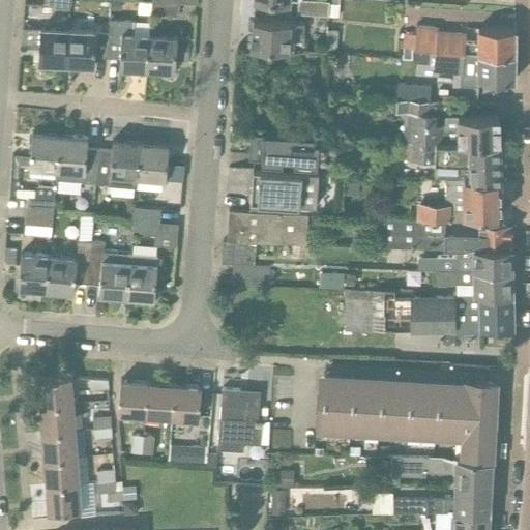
[(150,13),(177,16),(178,2),(151,0),(150,13)]
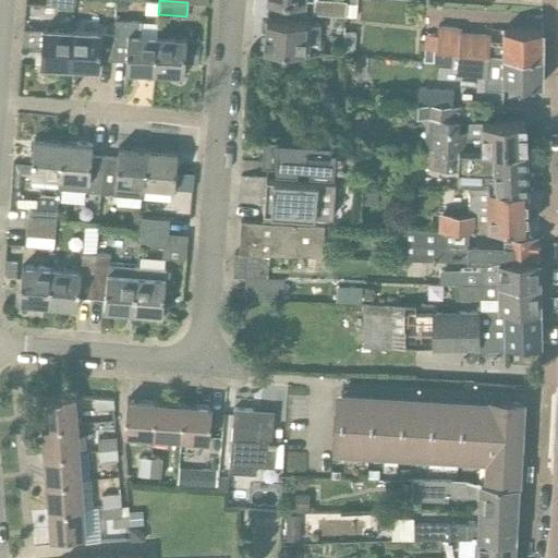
[(319,0),(316,0),(316,15),(348,17),(349,2),(319,0)]
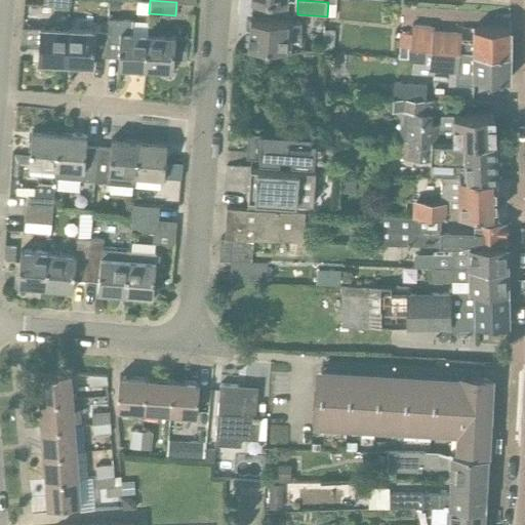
[(248,48),(303,51),(304,46),(299,45),(301,23),(249,19),(248,48)]
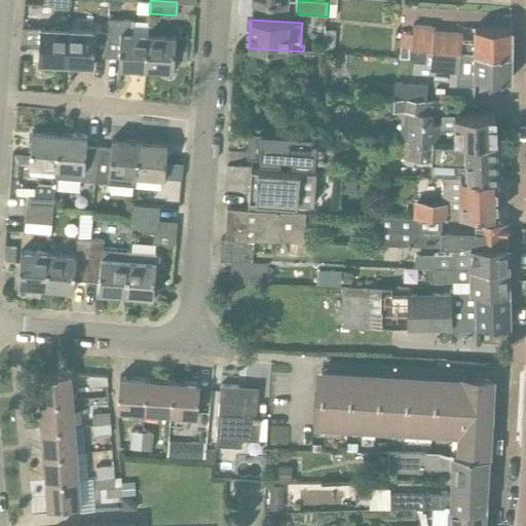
[(431,49),(434,30),(434,27),(412,25),(412,34),(410,48),(430,49),(431,49)]
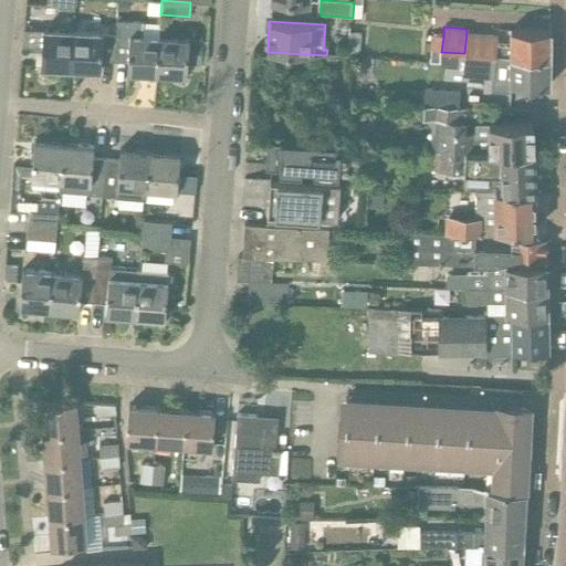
[(40,67),(70,69),(72,32),(23,29),(22,46),(41,48),(40,67)]
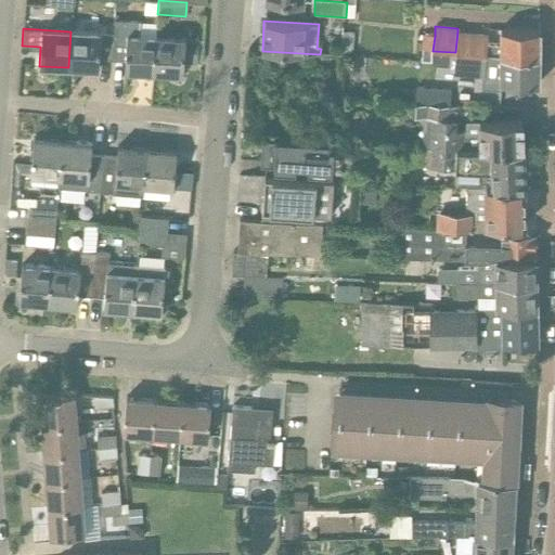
[(499,44),(487,44),(486,55),(500,57),(539,57),(539,30),(500,29),(499,29),(499,44)]
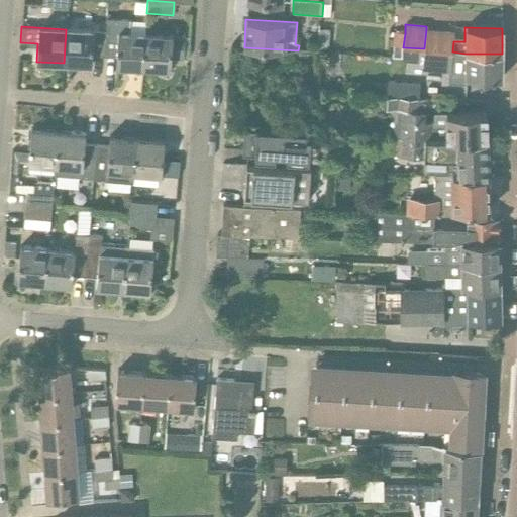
[(92,56),(104,57),(105,31),(66,29),(64,63),(91,65),(92,56)]
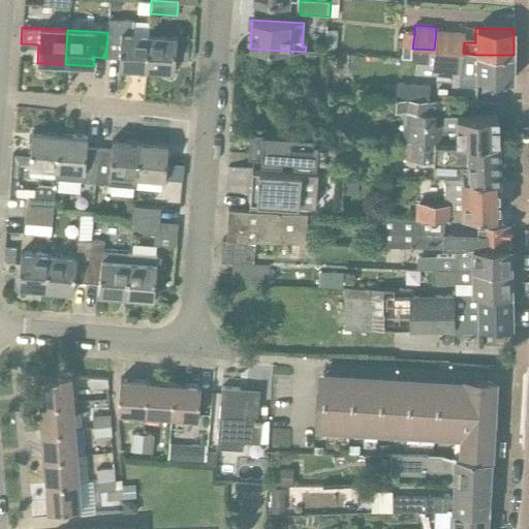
[(325,51),(336,52),(337,30),(328,30),(325,51)]
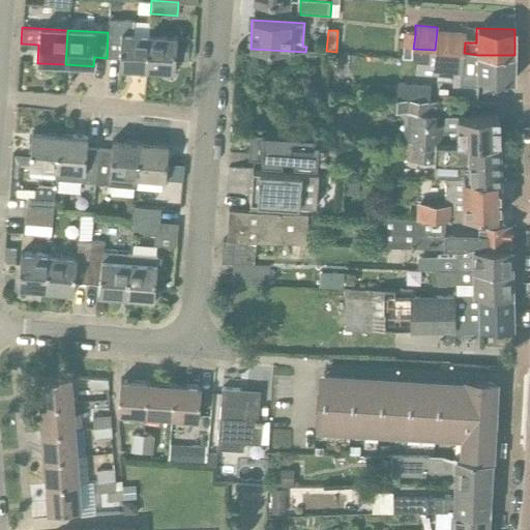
[(464,53),(465,42),(466,33),(437,30),(435,50),(464,53)]
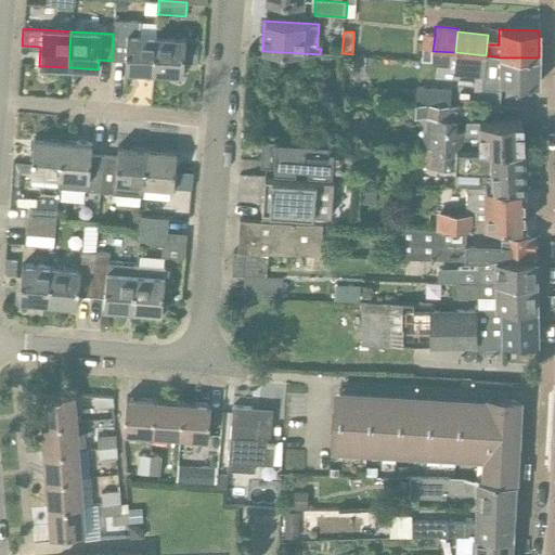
[(124,72),(153,73),(155,37),(113,34),(112,61),(125,62),(124,72)]
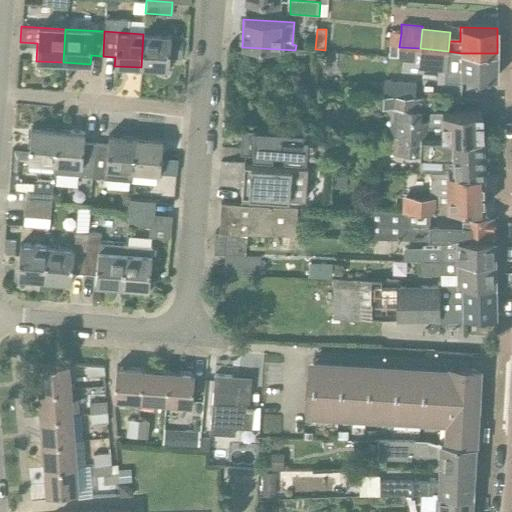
[(399,47),(401,33),(390,32),(388,46),(399,47)]
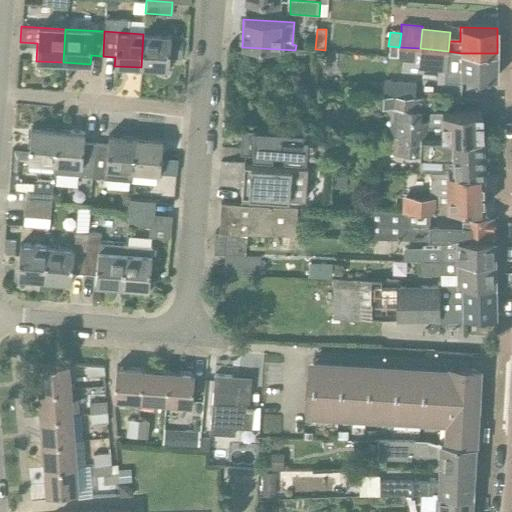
[(143,34),(141,67),(168,69),(169,57),(181,58),(182,36),(143,34)]
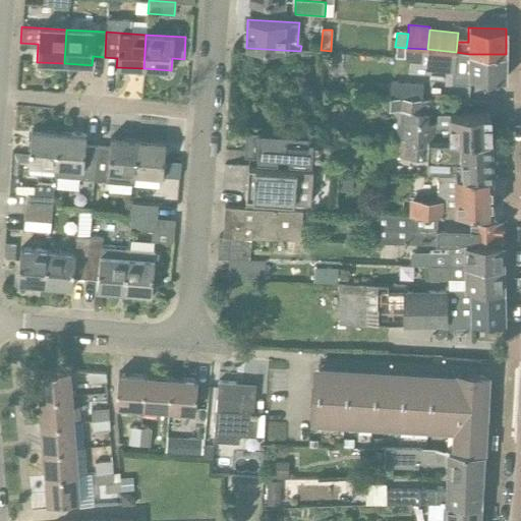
[(470,78),(505,79),(506,54),(469,54),(456,52),(427,49),(426,49),(425,70),(454,72),(454,84),(470,84),(470,78)]
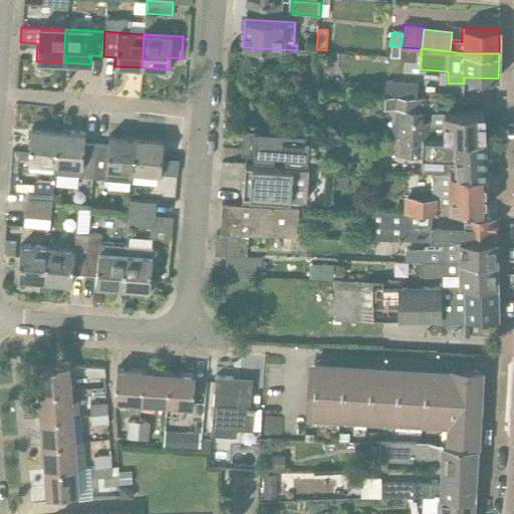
[(384,96),(417,97),(418,82),(384,81),(384,96)]
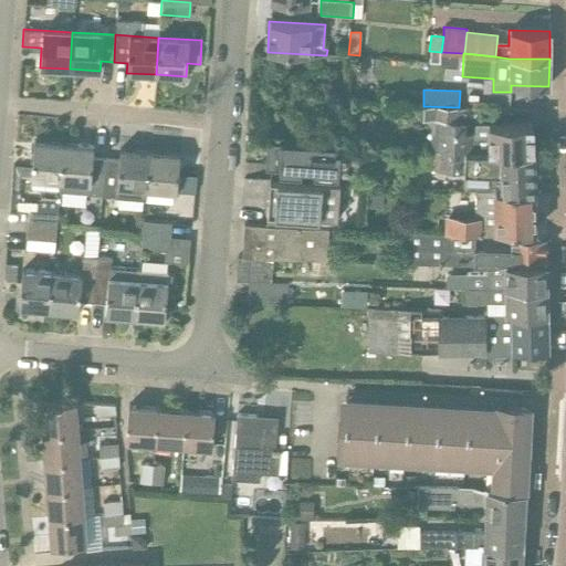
[(502,154),(532,154),(532,124),(479,125),(479,133),(465,133),(467,121),(459,121),(459,107),(423,106),(422,119),(431,121),(430,150),(502,154)]
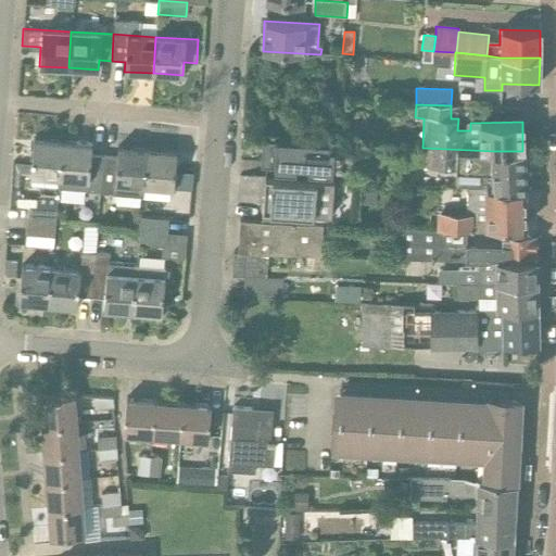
[(297,180),(326,181),(329,139),(262,135),(261,162),(265,163),(264,177),(297,180)]
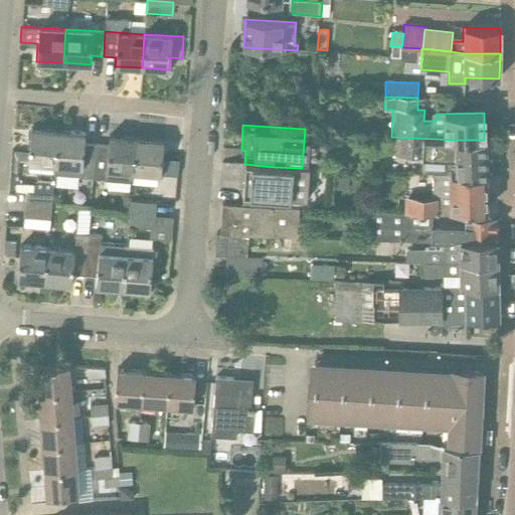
[(28,162),(54,165),(57,131),(31,129),(28,162)]
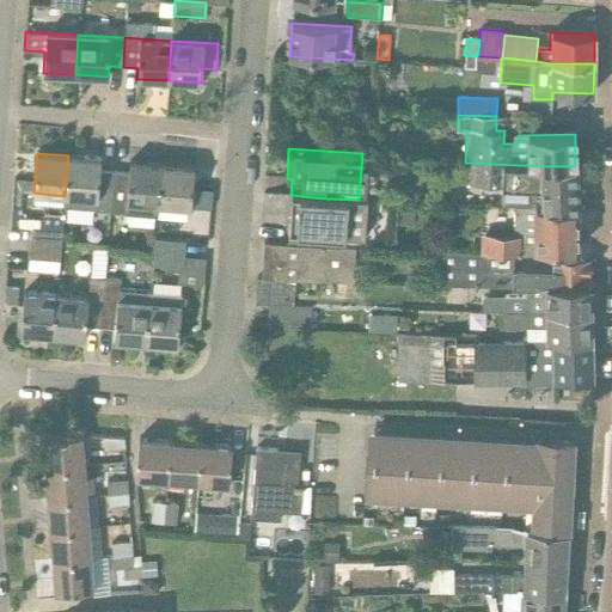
[(63,207),(110,212),(114,171),(101,170),(101,159),(68,155),(65,196),(63,207)]
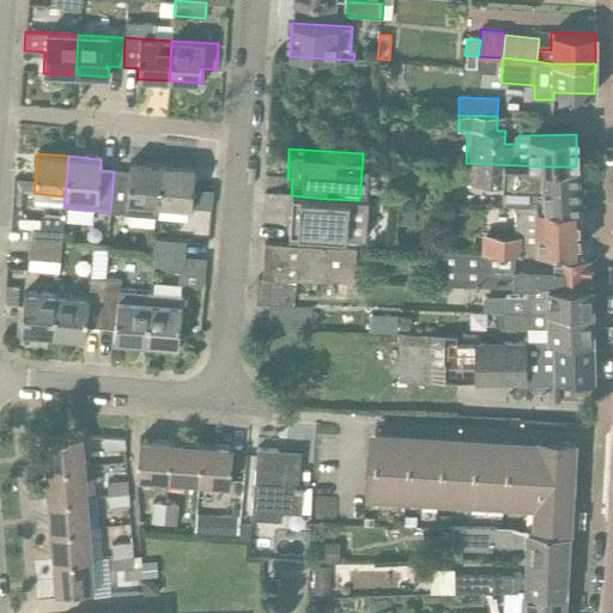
[(127,202),(158,206),(162,164),(129,162),(129,173),(114,171),(110,212),(126,213),(127,202)]
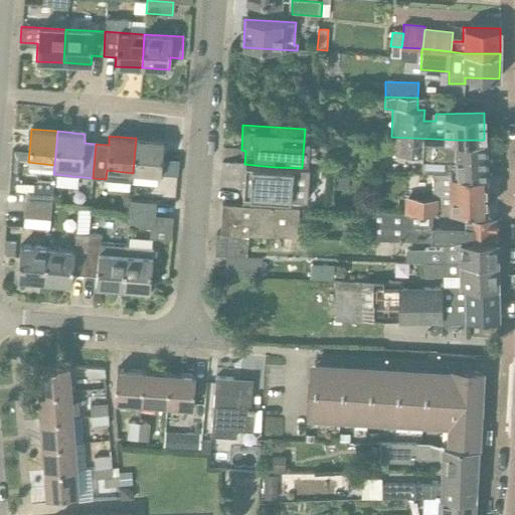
[(433,173),(485,174),(484,140),(457,140),(391,137),(390,137),(388,155),(427,157),(427,173),(433,173)]
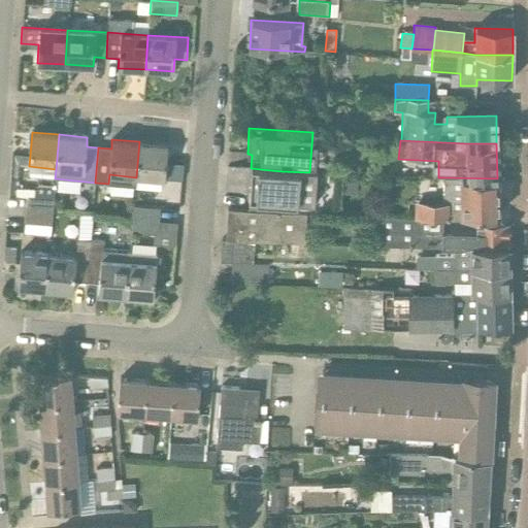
[(161,189),(162,178),(164,178),(167,144),(139,141),(136,177),(135,187),(161,189)]
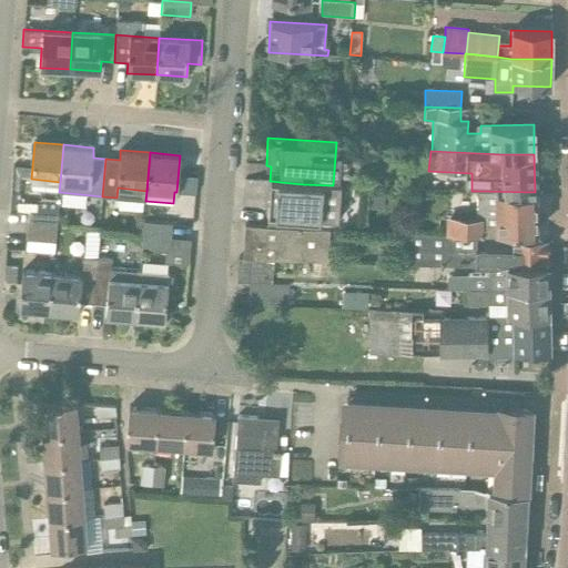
[(303,184),(270,181),(267,215),(337,221),(341,185),(333,185),(303,184)]
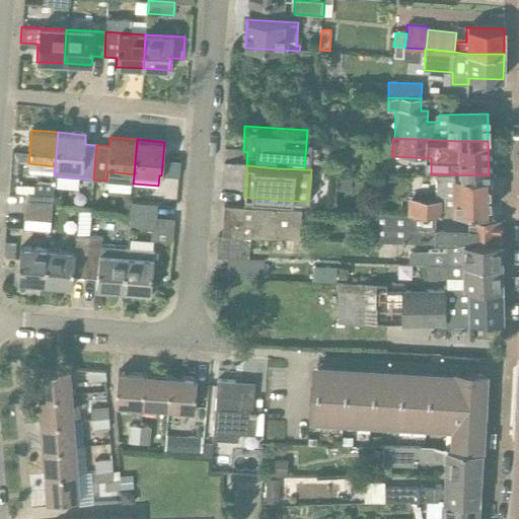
[(454,216),(454,211),(491,211),(489,175),(436,174),(436,199),(416,199),(415,215),(429,216),(454,216)]
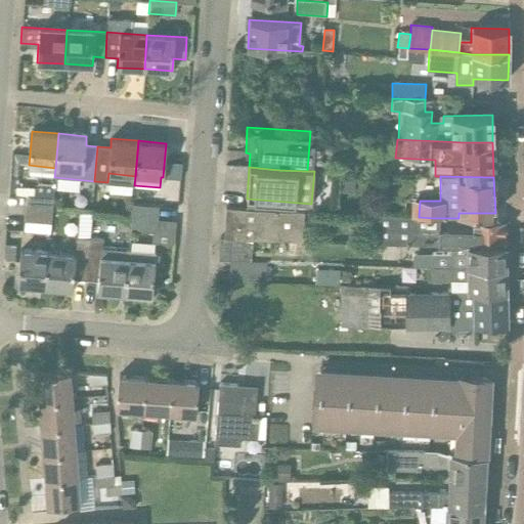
[(26,208),(52,210),(53,197),(28,194),(26,208)]
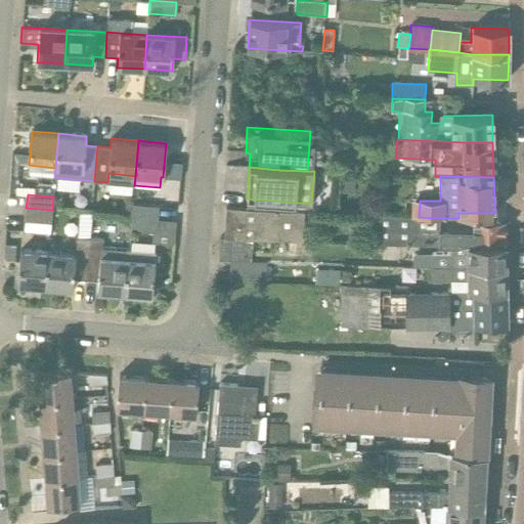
[(131,217),(157,219),(159,207),(132,205),(131,217)]
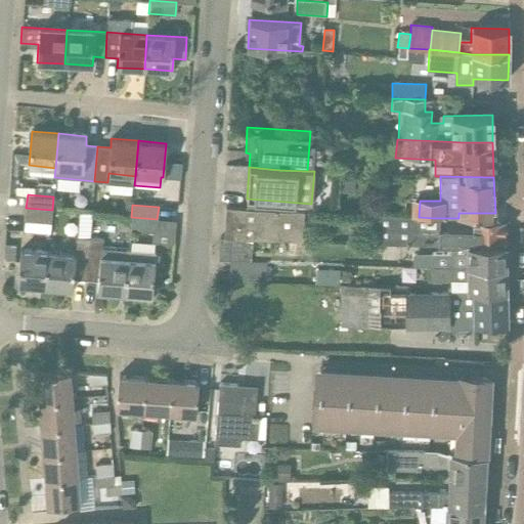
[(25,220),(50,223),(52,210),(26,208),(25,220)]
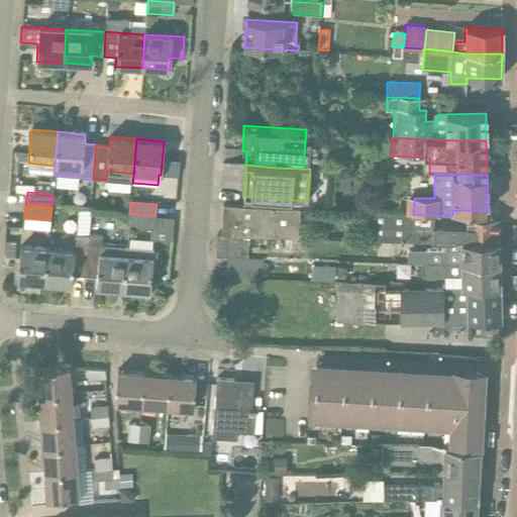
[(269,208),(222,205),(220,235),(248,237),(297,239),(299,210),(269,208)]
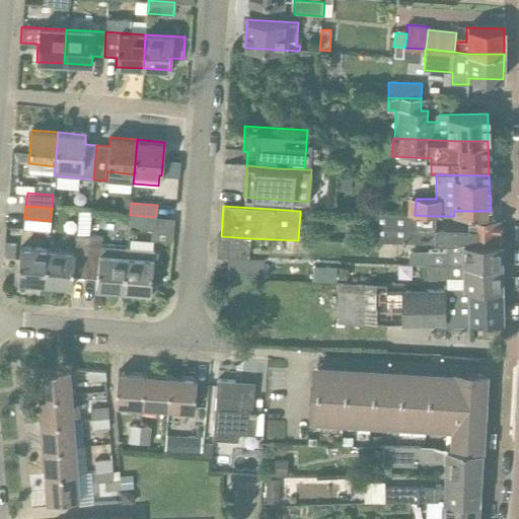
[(500,220),(465,220),(466,226),(429,227),(429,216),(415,215),(366,213),(366,242),(448,242),(500,241),(500,220)]
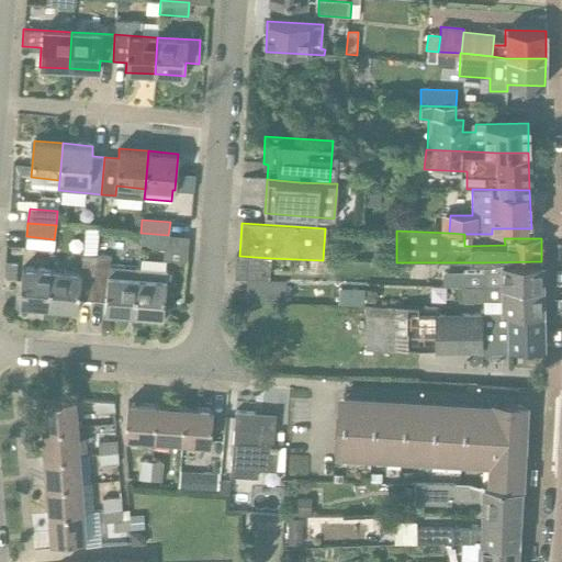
[(139,247),(167,249),(168,235),(141,233),(139,247)]
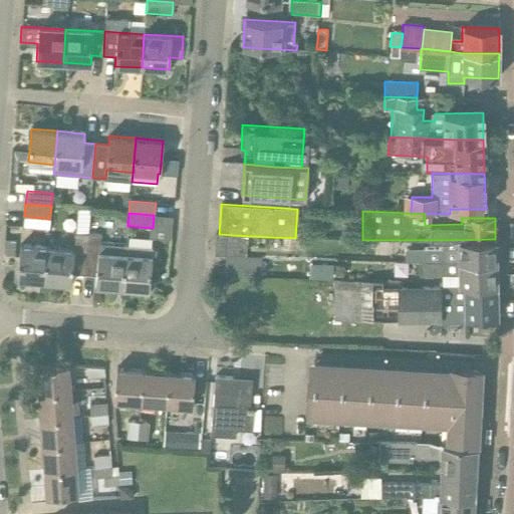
[(72,274),(84,275),(86,250),(87,234),(74,232),(73,250),(47,247),(44,280),(71,283),(72,274)]
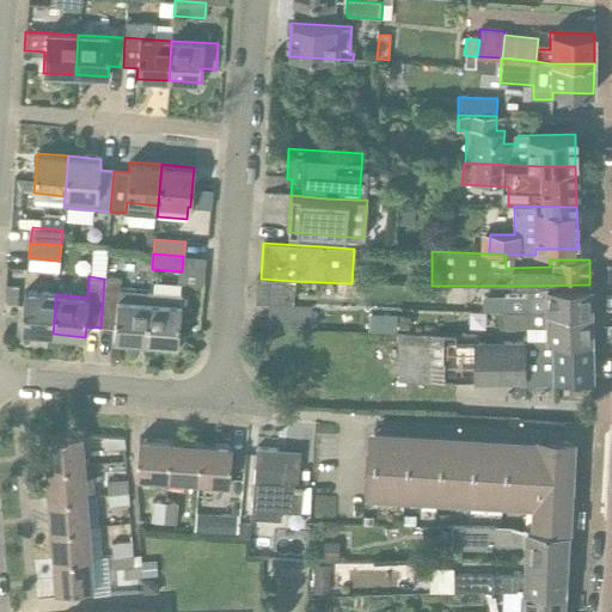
[(294,281),(261,279),(256,277),(255,291),(294,293),(294,281)]
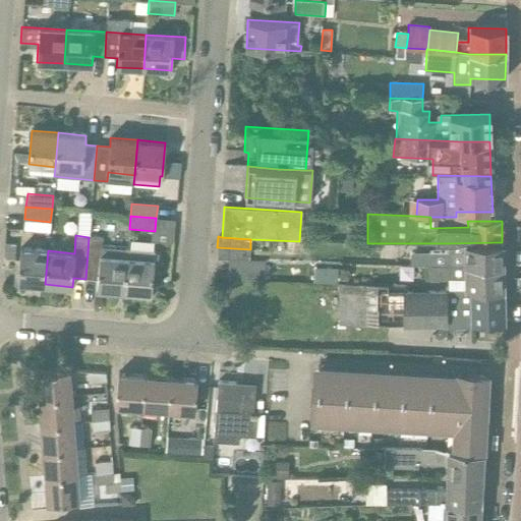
[(429,265),(503,265),(502,242),(450,243),(449,252),(429,252),(429,265)]
